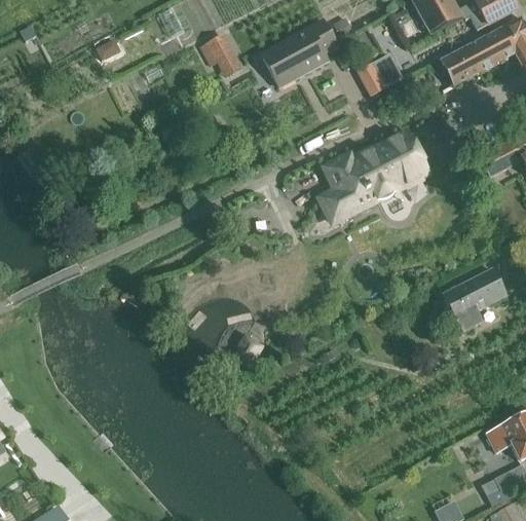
[(410,0),(429,35),(460,19),(450,0),(410,0)]
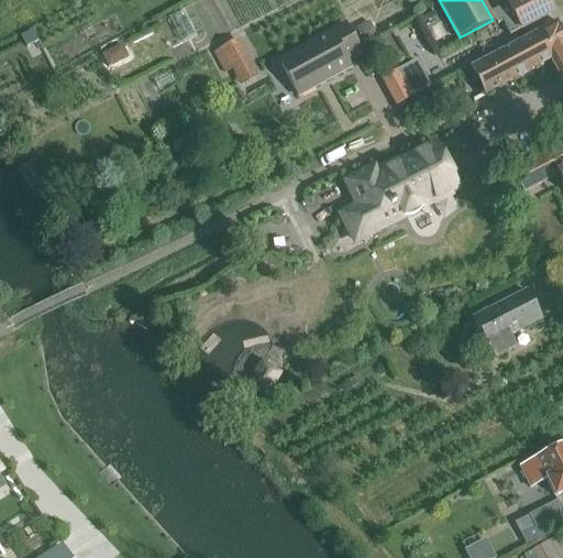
[(498,6),(492,10),(496,19),(497,19),(498,21),(503,18),(510,31),(519,26),(520,28),(521,30),(525,28),(554,12),(553,10),(547,0),(509,0),(507,1),(498,6)]
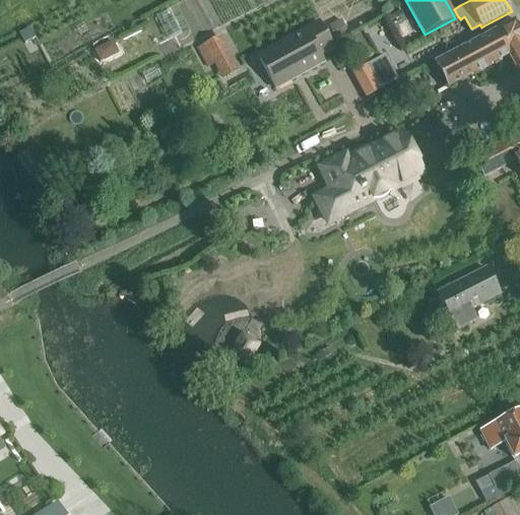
[(508,53),(517,70),(519,68),(519,26),(514,16),(436,59),(449,84),(508,53)]
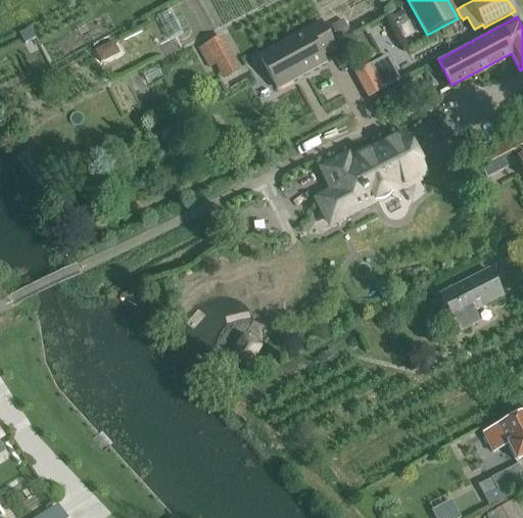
[(321,19),(258,54),(277,87),(325,60),(322,53),(335,46),(321,19)]
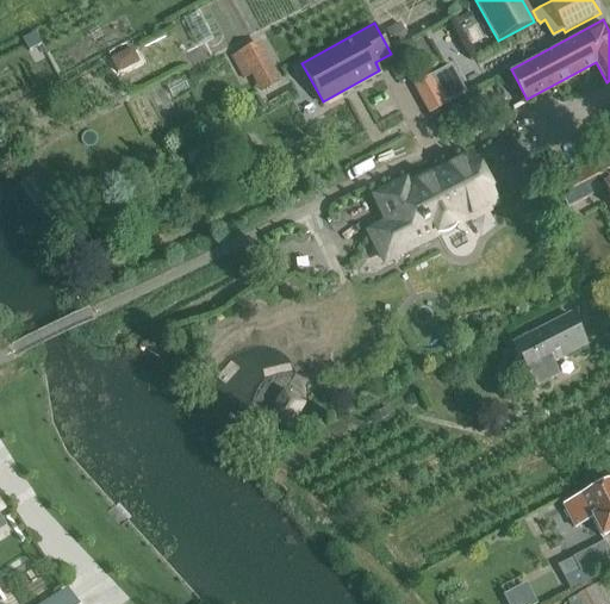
[(37,31),(24,38),(30,50),(43,43),(37,31)]
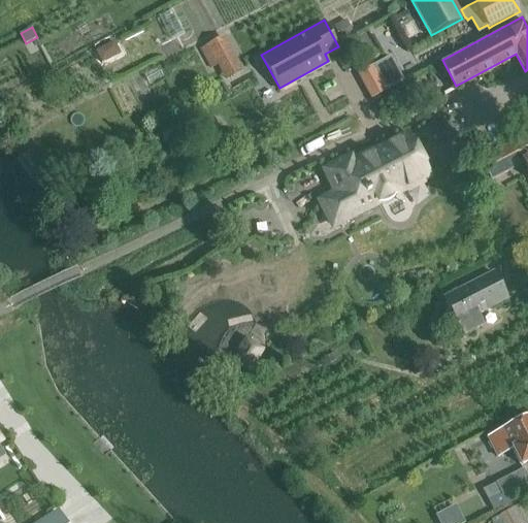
[(224,33),(199,46),(206,60),(231,46),(224,33)]
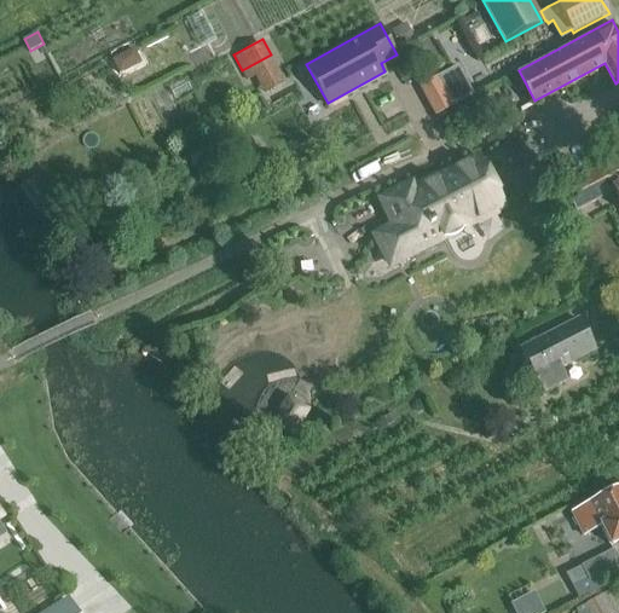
[(120,71),(143,61),(136,45),(113,57),(120,71)]
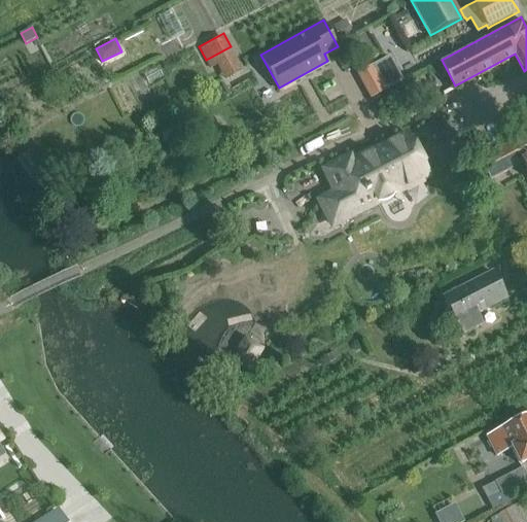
[(372,63),(357,71),(371,96),(386,89),(379,75),(372,63)]
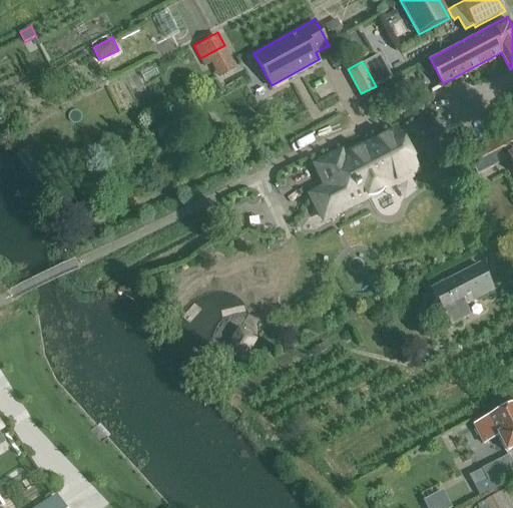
[(478,173),(508,157),(512,166),(512,128),(511,125),(465,150),(478,173)]
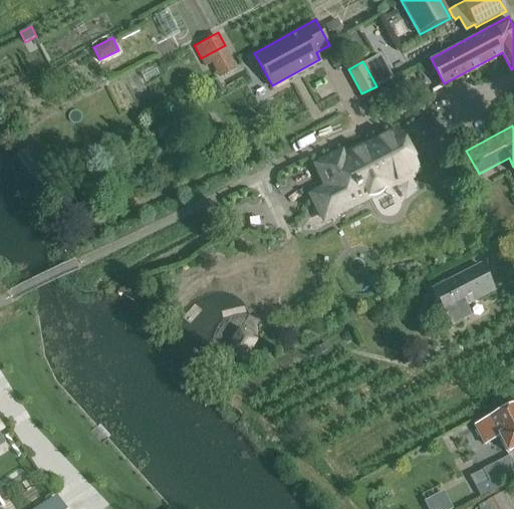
[(399,133),(319,175),(329,193),(324,196),(336,217),(396,186),(398,190),(417,180),(415,176),(421,174),(399,133)]
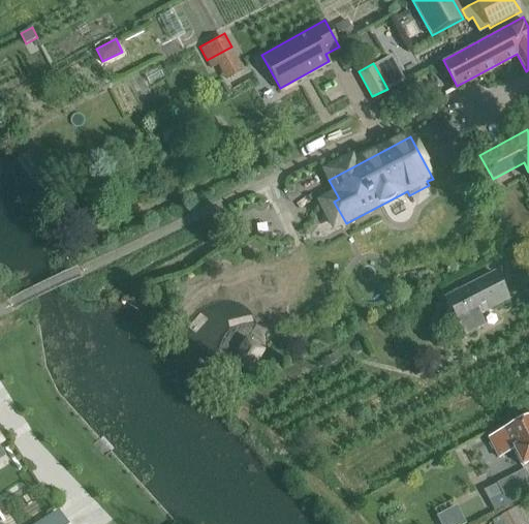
[(504,254),(503,260),(506,266),(512,268),(518,265),(520,258),(517,253),(510,251),(504,254)]
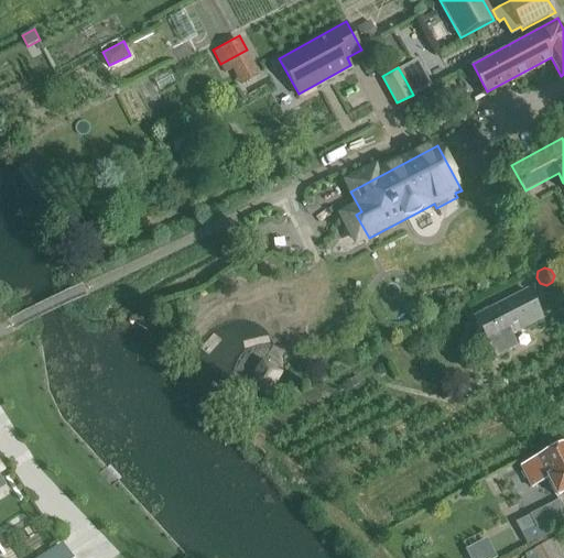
[(473,316),(492,356),(516,345),(510,334),(542,317),(528,288),(473,316)]
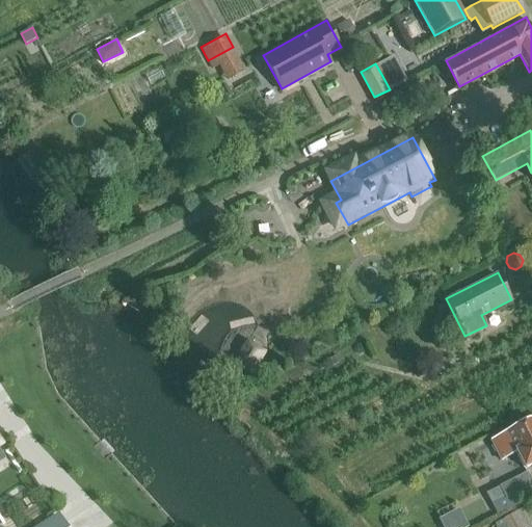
[(245,338),(232,361),(253,372),(266,349),(245,338)]
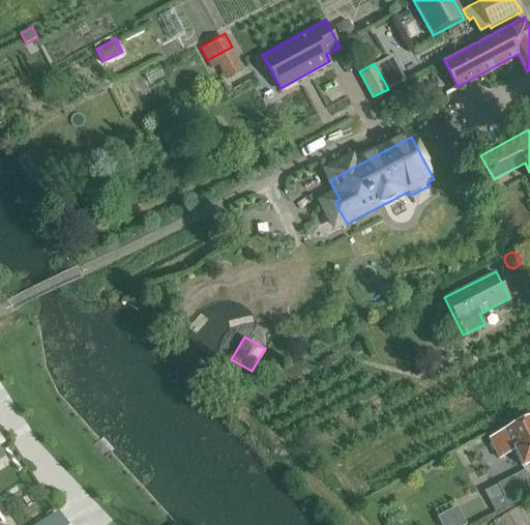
[(529,415),(488,438),(499,458),(513,450),(522,465),(529,460),(529,415)]
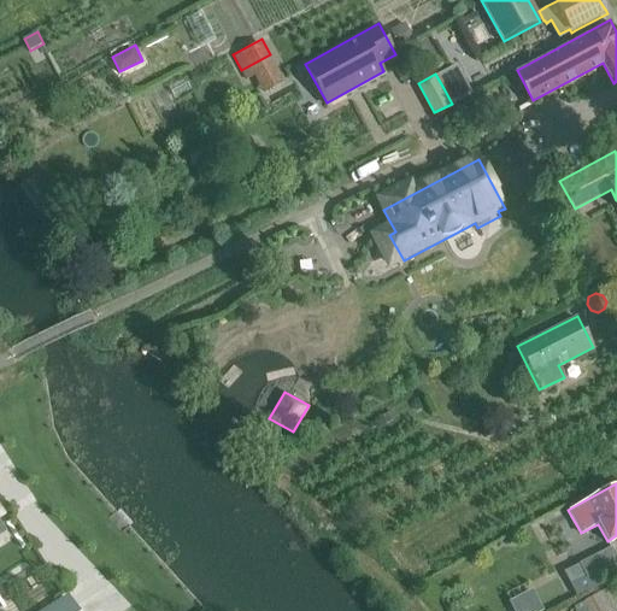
[(565,570),(570,580),(569,581),(576,594),(612,575),(607,567),(616,560),(616,556),(611,544),(579,560),(579,562),(565,570)]
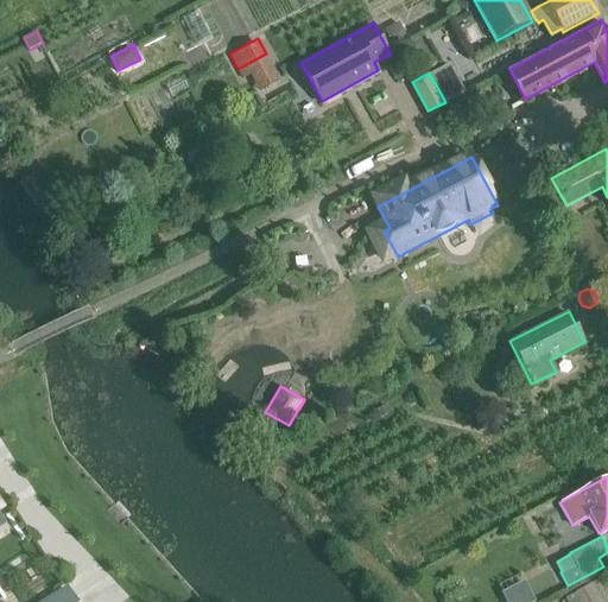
[(564,595),(568,601),(607,601),(607,591),(599,576),(564,595)]
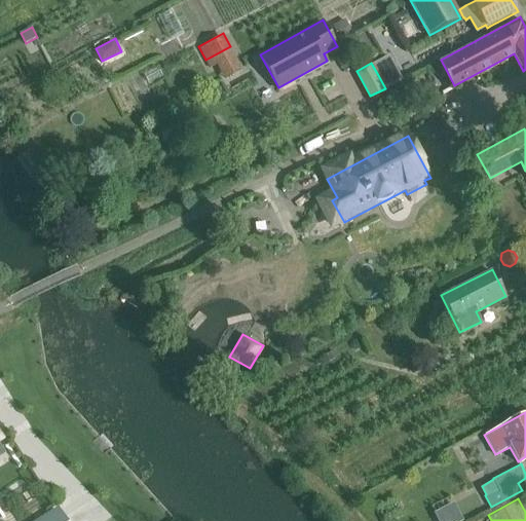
[(66,520),(58,507),(34,520),(66,520)]
